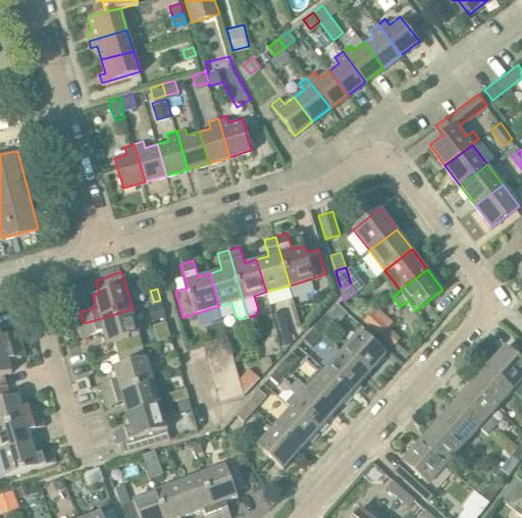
[(165,315),(160,300),(154,302),(147,304),(151,319),(165,315)]
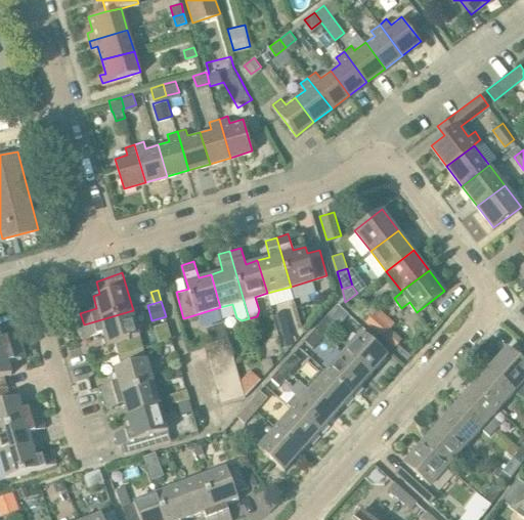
[(361,302),(354,309),(366,320),(373,312),(361,302)]
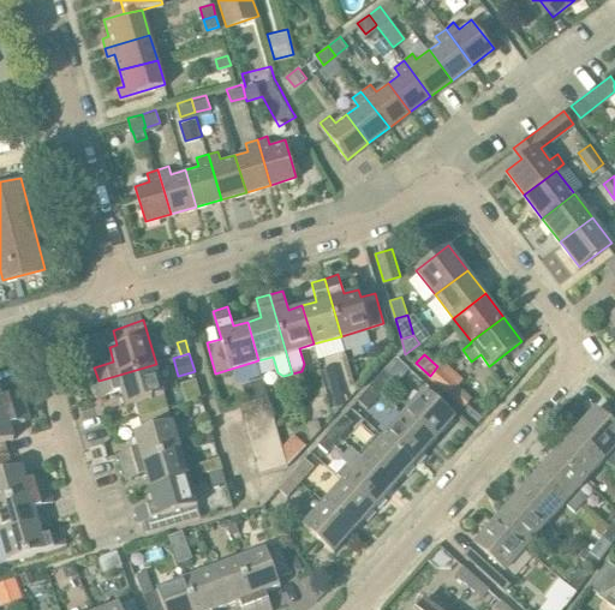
[(156,364),(99,381),(102,394),(121,388),(126,404),(133,401),(138,414),(168,406),(156,364)]
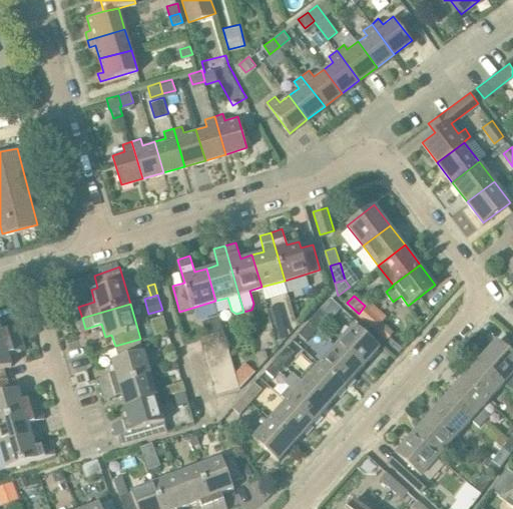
[(271,311),(279,337),(287,335),(278,304),(270,306),(271,311)]
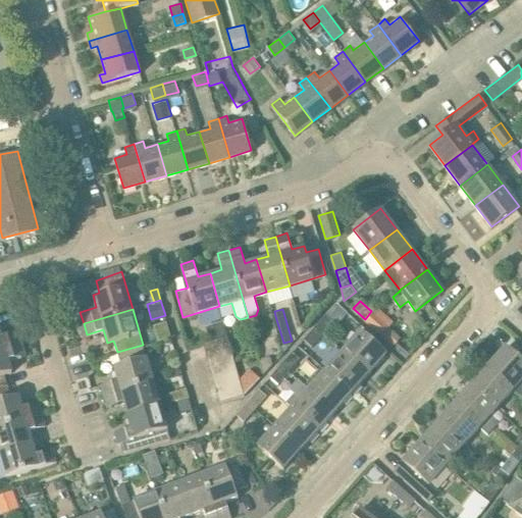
[(371,311),(365,319),(378,330),(384,323),(371,311)]
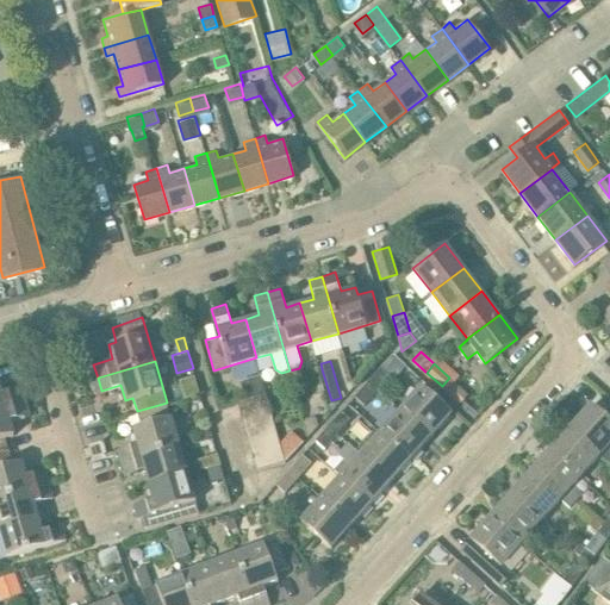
[(368,380),(378,388),(391,374),(381,366),(368,380)]
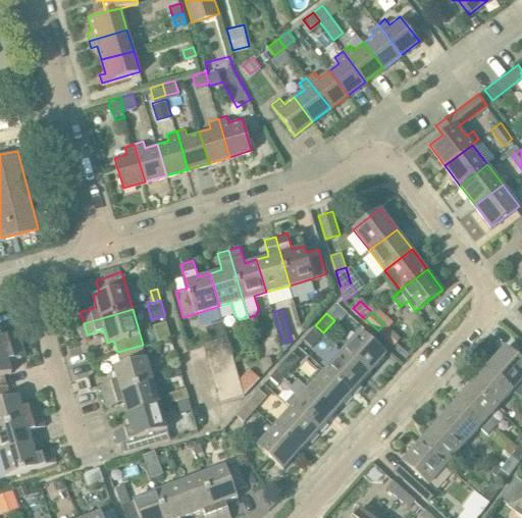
[(166,320),(153,324),(157,340),(171,335),(166,320)]
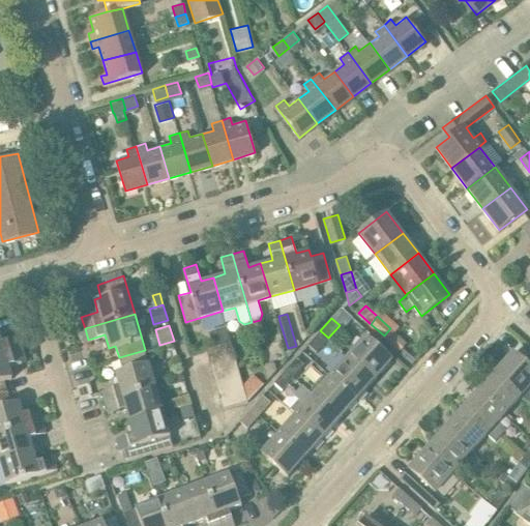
[(209,330),(213,345),(229,341),(224,325),(209,330)]
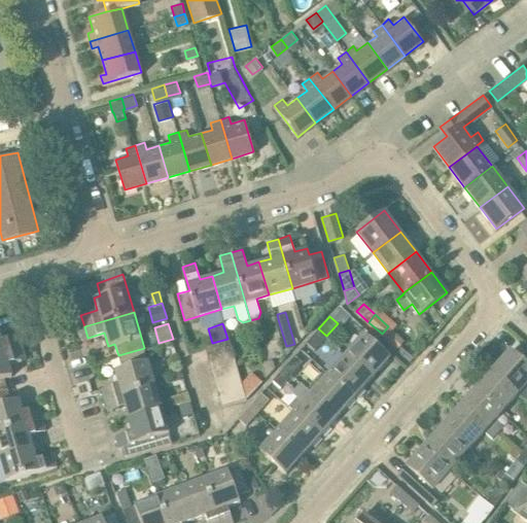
[(386,337),(385,338),(394,346),(397,348),(400,344),(406,339),(393,327),(386,337)]
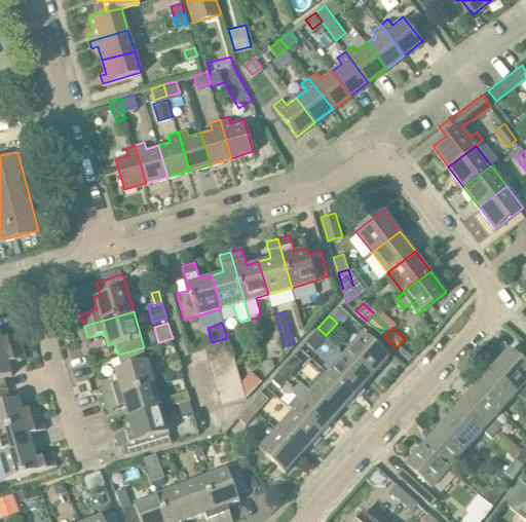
[(314,348),(326,335),(317,328),(306,341),(314,348)]
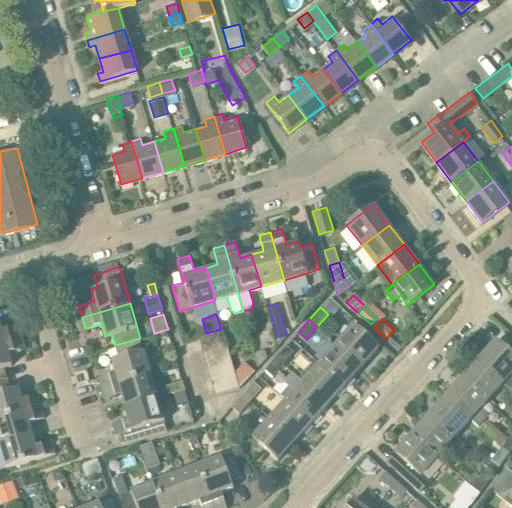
[(0,341),(20,335),(17,324),(1,329),(0,325),(0,341)]
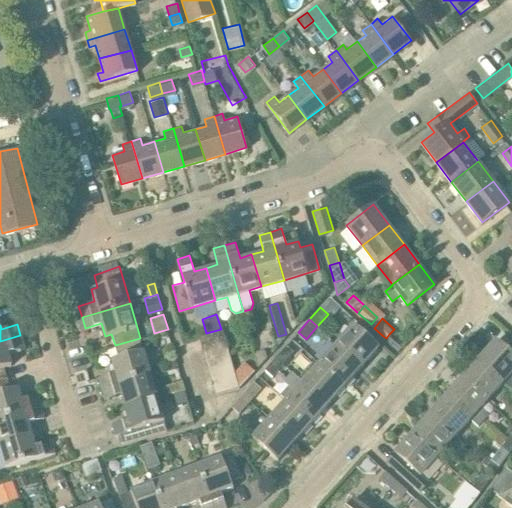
[(353,324),(336,343),(361,365),(378,346),(353,324)]
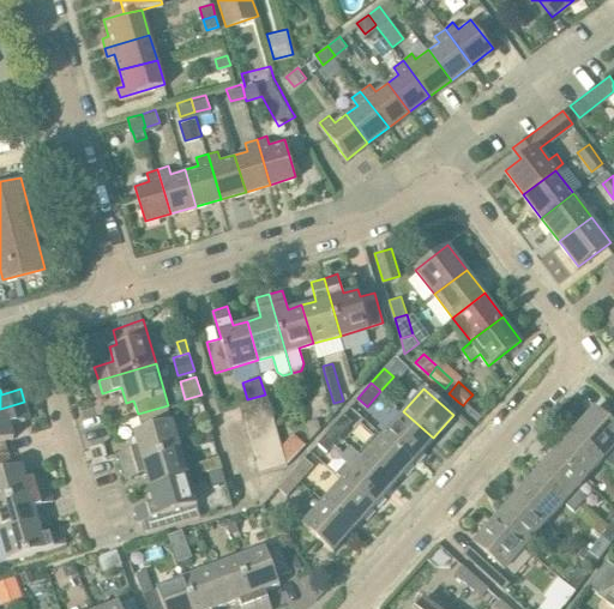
[(247,399),(238,402),(242,416),(246,429),(250,444),(254,458),(258,471),(287,463),(283,448),(282,445),(280,435),(275,421),(271,408),(268,393),(265,395),(247,399)]
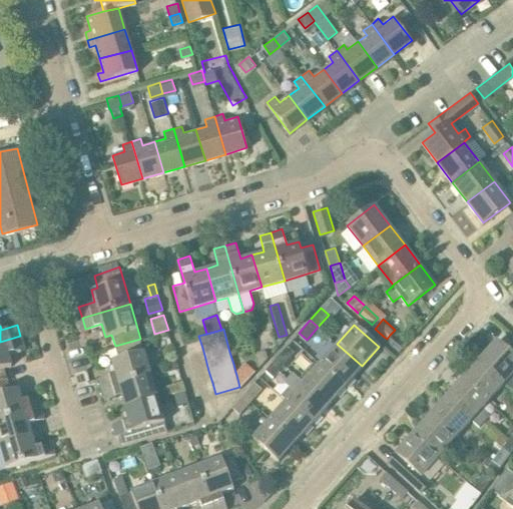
[(20,336),(0,342),(0,380),(8,378),(4,366),(11,364),(8,352),(23,347),(20,336)]
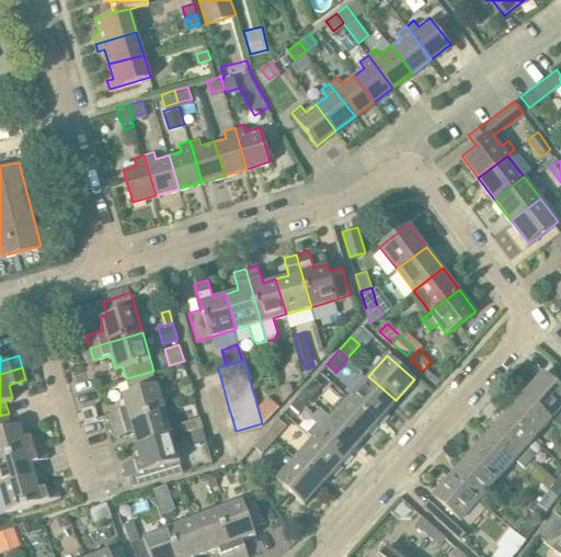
[(153,371),(126,378),(129,391),(122,394),(126,407),(109,412),(112,424),(164,409),(153,371)]
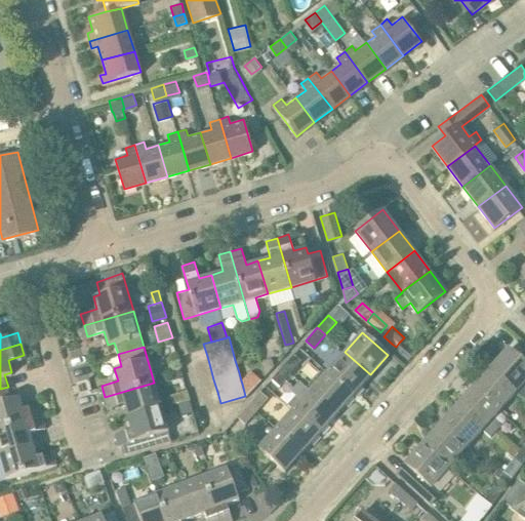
[(524,363),(508,348),(490,367),(516,391),(524,398),(524,363)]
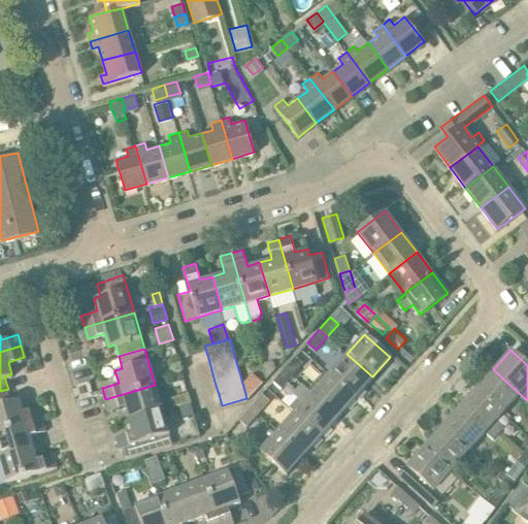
[(355,396),(372,377),(347,354),(329,372),(355,396)]
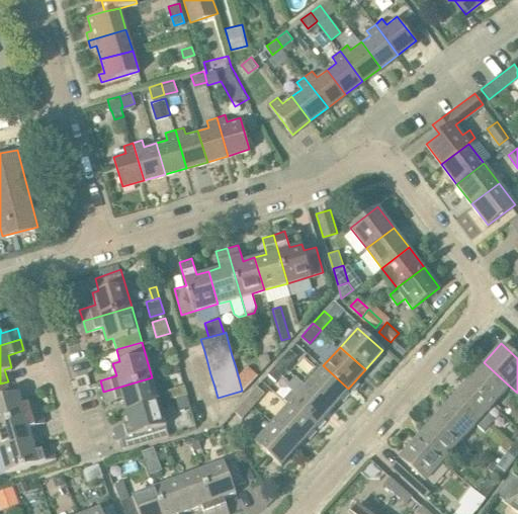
[(279,360),(287,367),(298,355),(290,348),(279,360)]
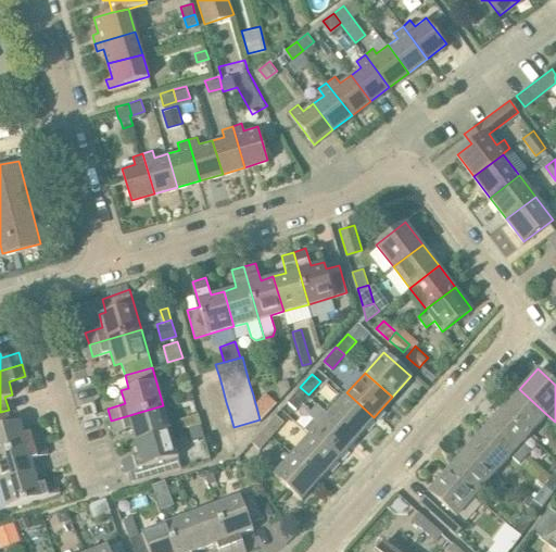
[(289,379),(276,381),(280,398),(290,387),(289,379)]
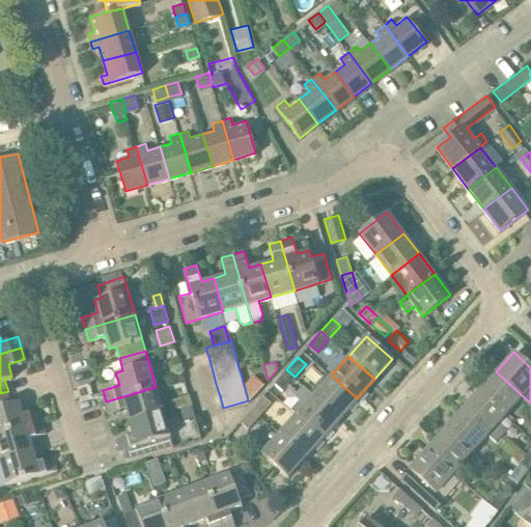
[(176,382),(185,379),(186,379),(183,369),(173,371),(176,382)]
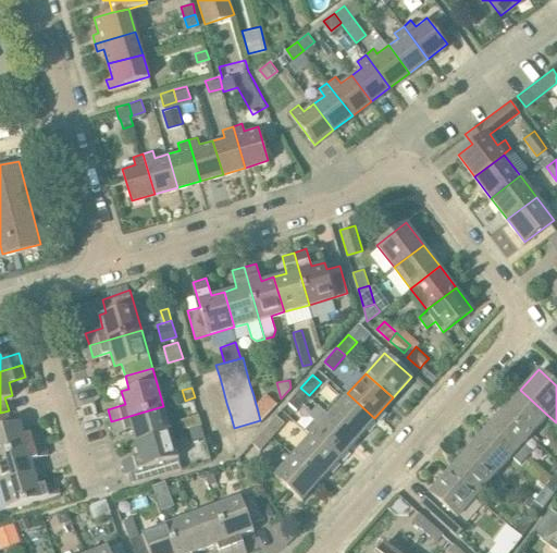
[(297,408),(309,395),(300,388),(288,402),(297,408)]
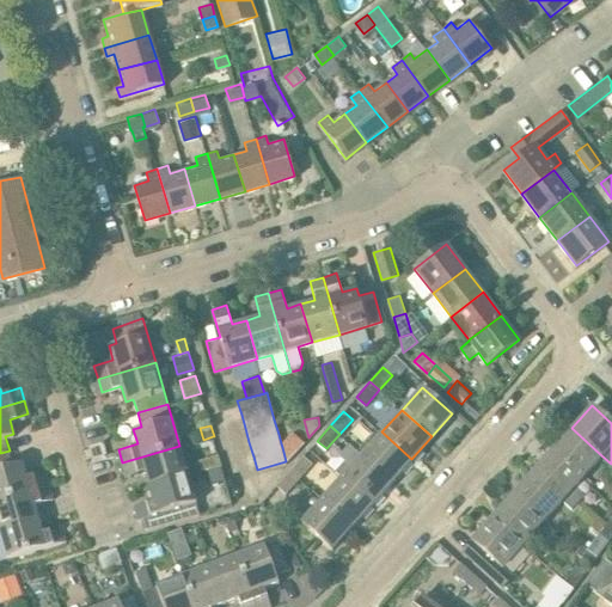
[(601,455),(571,428),(551,449),(582,477),(601,455)]
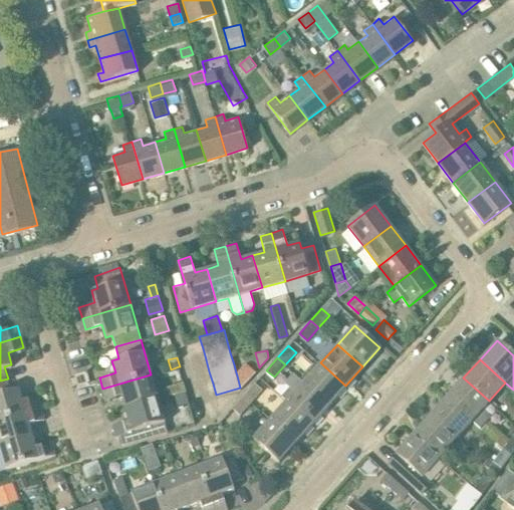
[(236,372),(237,375),(240,388),(256,371),(246,361),(236,372)]
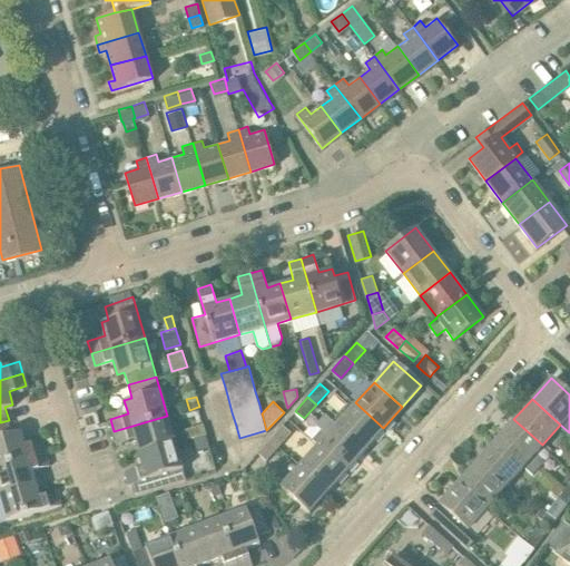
[(365,448),(383,428),(355,402),(337,423),(365,448)]
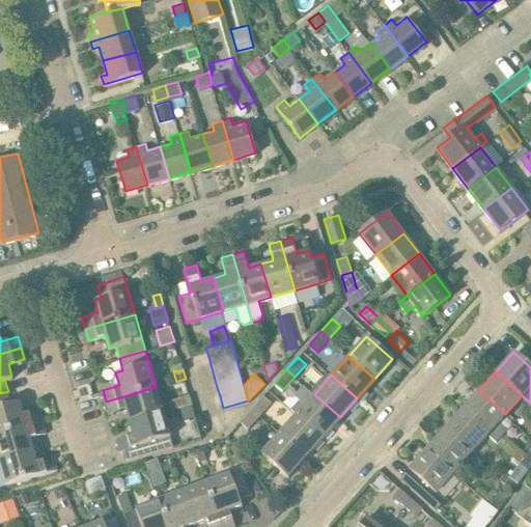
[(130,420),(163,411),(156,387),(106,401),(109,413),(126,408),(130,420)]
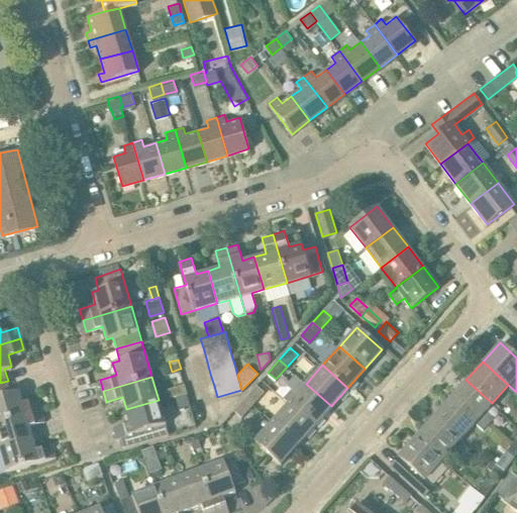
[(485,410),(492,403),(466,380),(449,399),(475,422),(484,430),(494,418),(485,410)]
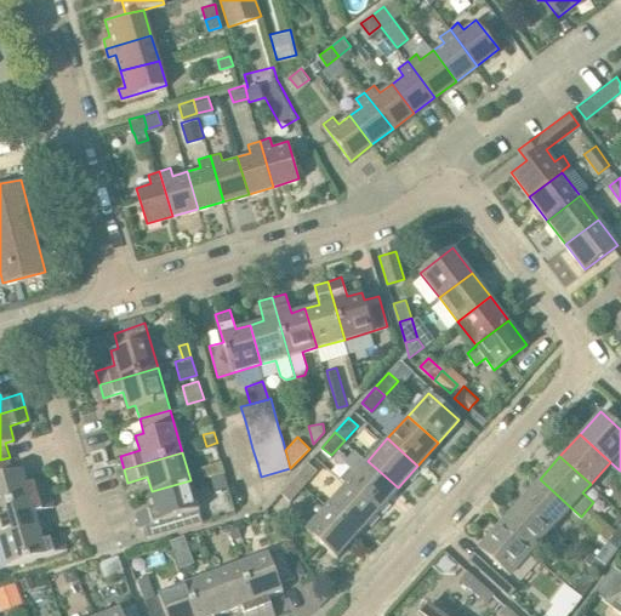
[(0,506),(50,491),(45,478),(27,484),(22,468),(13,471),(10,457),(0,460),(0,506)]
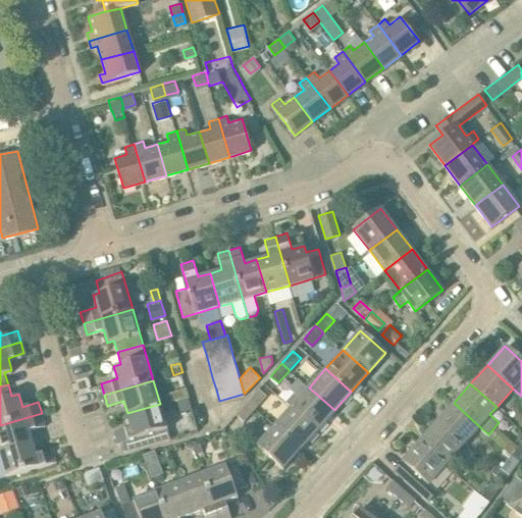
[(186,387),(174,391),(171,392),(173,400),(189,396),(186,387)]
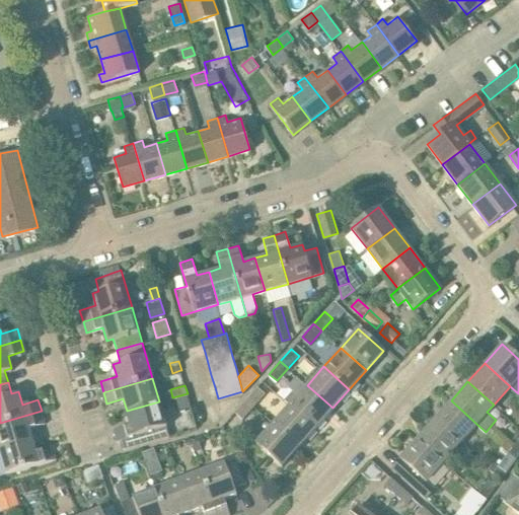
[(245,398),(253,405),(265,392),(256,385),(245,398)]
